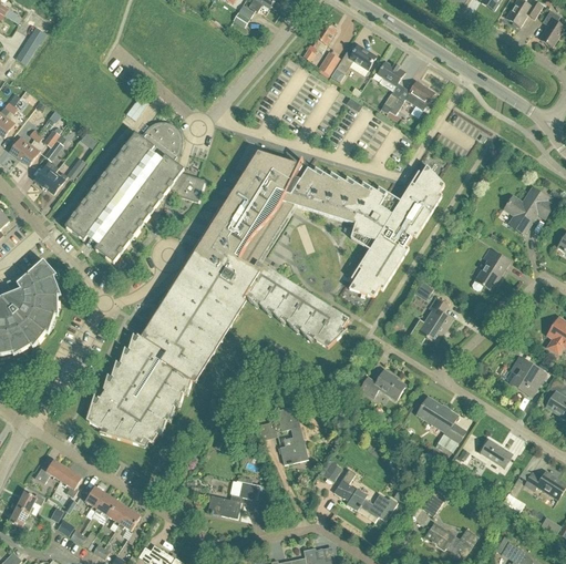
[(269,9),(275,0),(251,0),(248,7),(254,11),(257,12),(261,6),(269,9)]
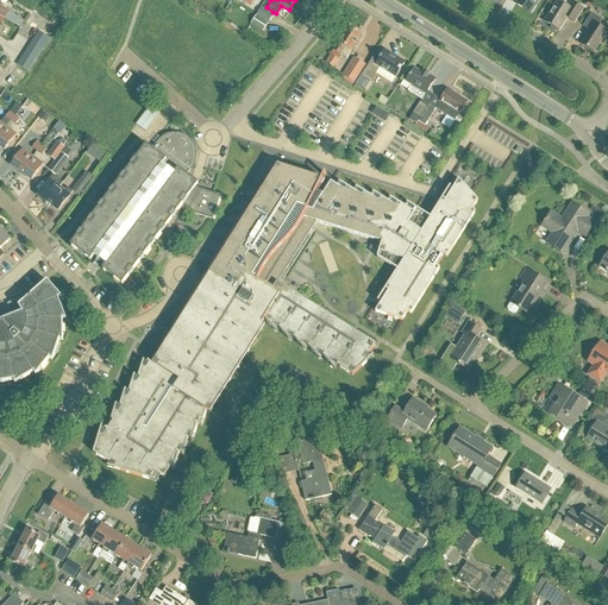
[(530,11),(536,0),(514,0),(514,1),(530,11)]
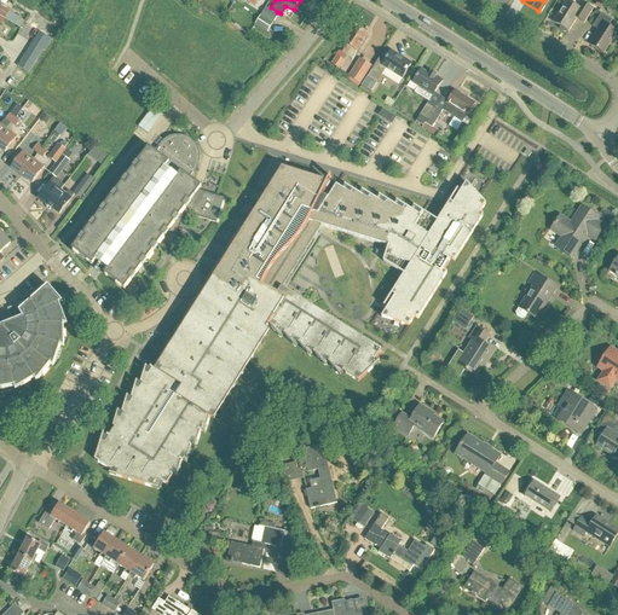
[(577,5),(569,0),(564,0),(552,18),(567,29),(576,16),(583,21),(591,6),(583,0),(579,0),(577,5)]
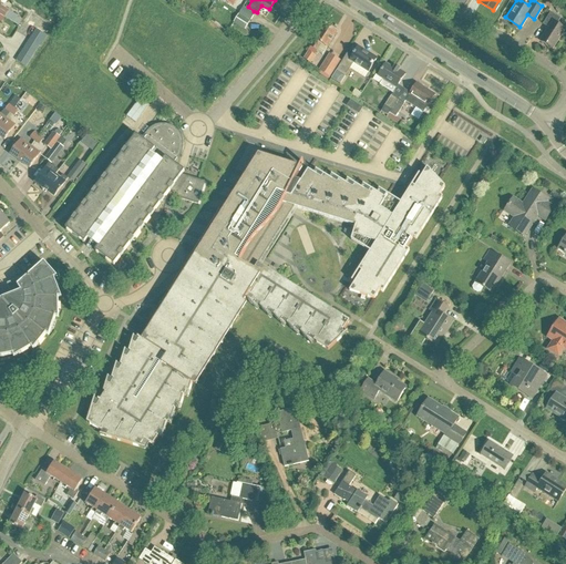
[(244,28),(253,12),(243,6),(239,10),(234,18),(233,20),(244,28)]
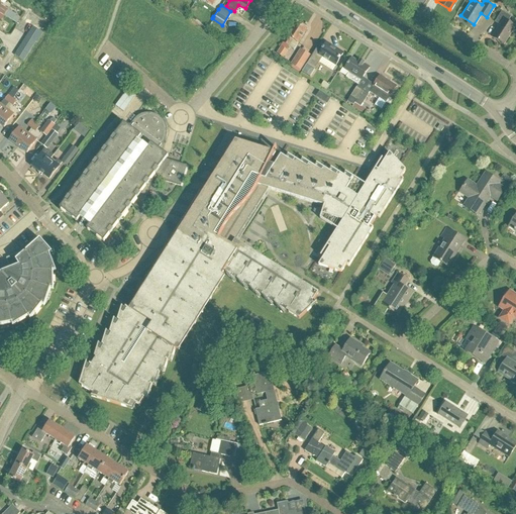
[(5,11),(3,13),(11,18),(14,13),(15,12),(7,7),(5,11)]
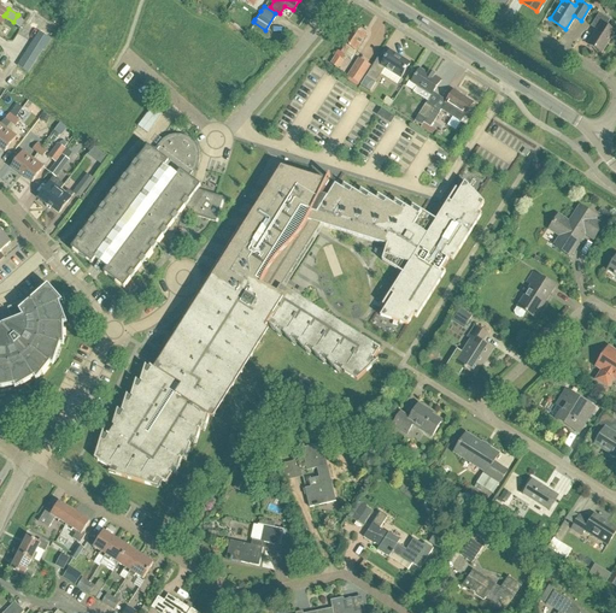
[(600,51),(614,29),(604,23),(609,17),(598,11),(590,23),(596,28),(587,42),(600,51)]
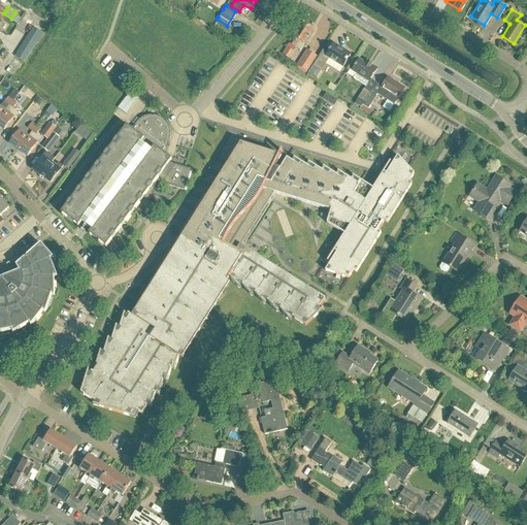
[(303,42),(313,28),(301,21),(288,41),(294,45),(298,38),(303,42)]
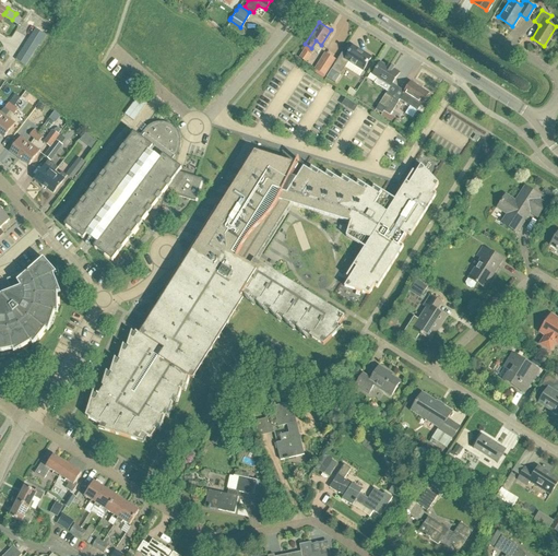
[(32,32),(44,39),(47,34),(35,27),(32,32)]
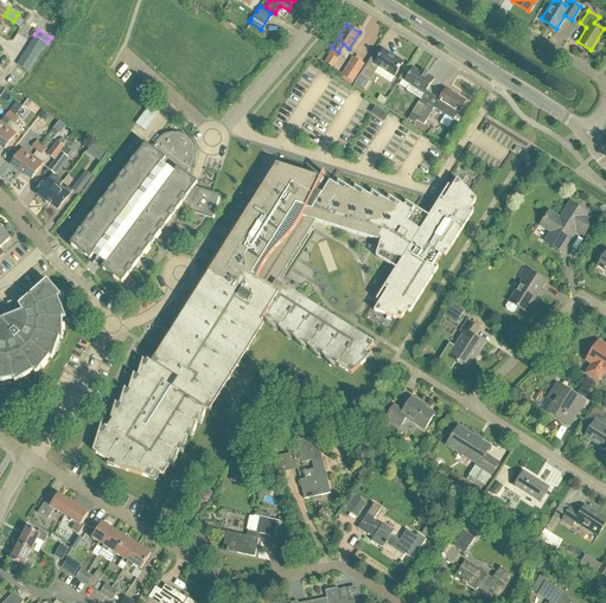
[(44,49),(48,43),(34,34),(31,40),(42,47),(44,49)]
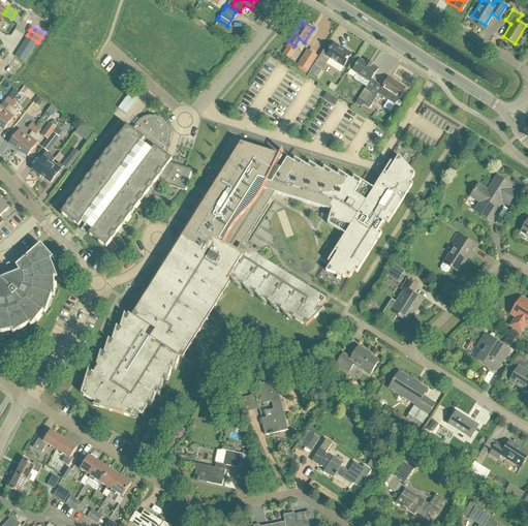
[(33,47),(36,41),(27,35),(24,40),(33,47)]
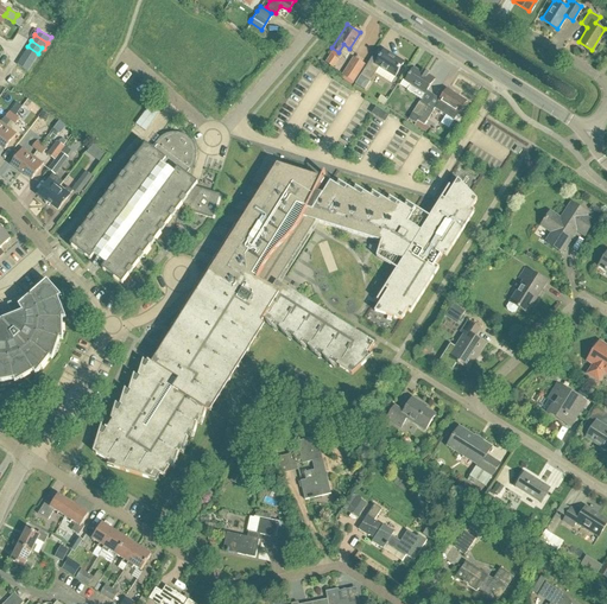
[(24,52),(35,59),(38,53),(27,46),(24,52)]
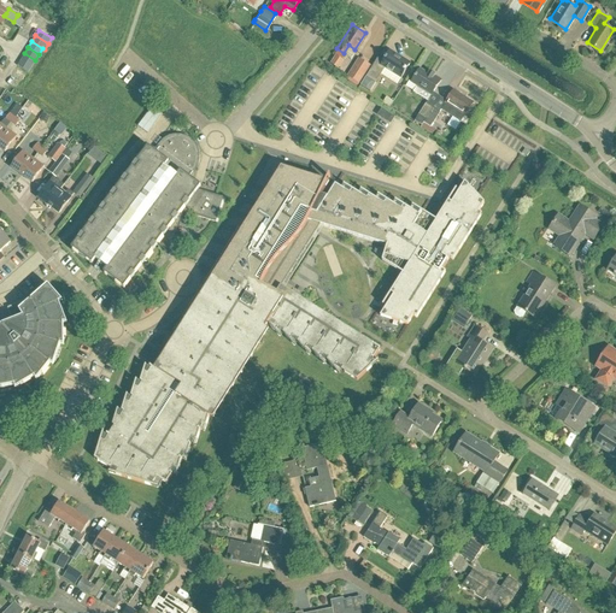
[(381,59),(375,56),(364,75),(374,81),(380,70),(382,66),(398,76),(399,76),(404,70),(410,60),(389,48),(381,59)]
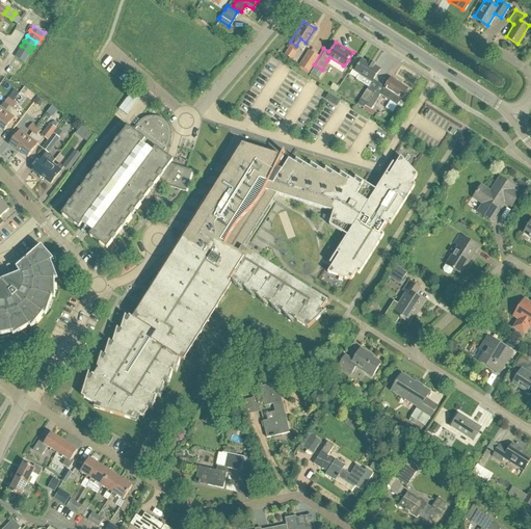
[(27,56),(30,52),(21,46),(18,51),(27,56)]
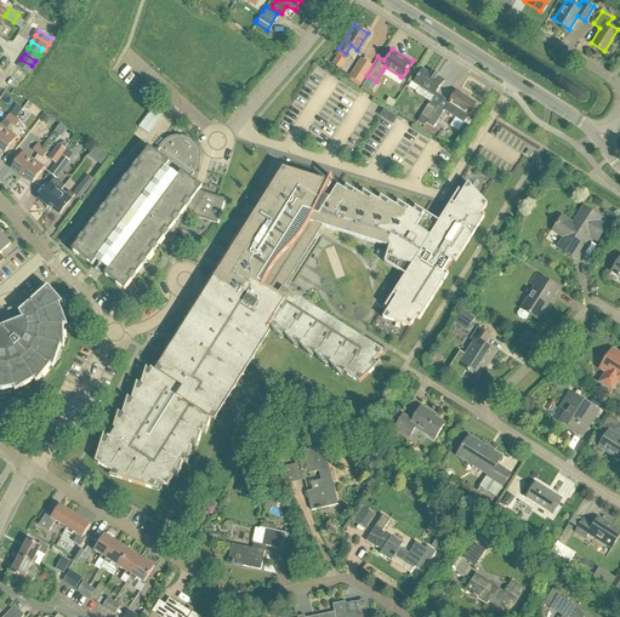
[(336,53),(331,62),(337,66),(342,58),(336,53)]
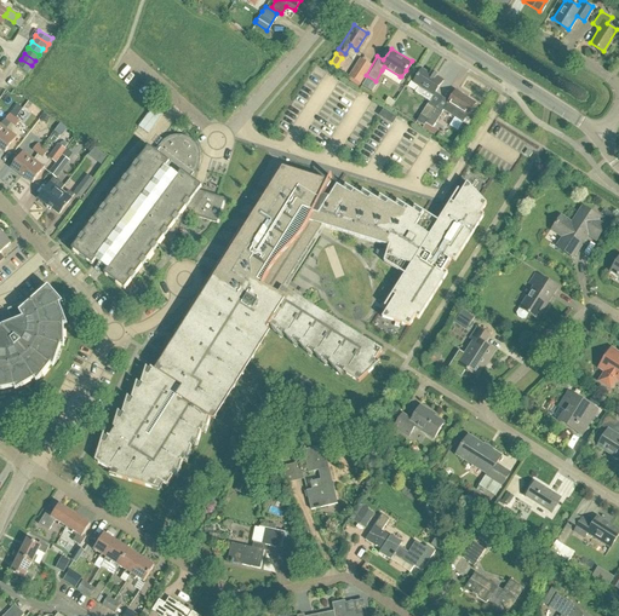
[(360,82),(372,64),(360,56),(348,75),(360,82)]
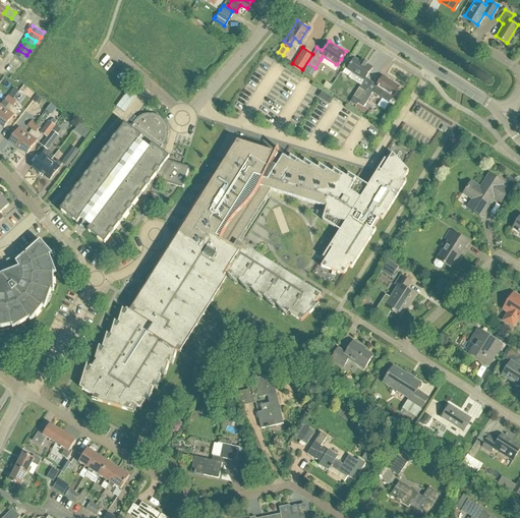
[(23,60),(26,55),(17,50),(14,55),(23,60)]
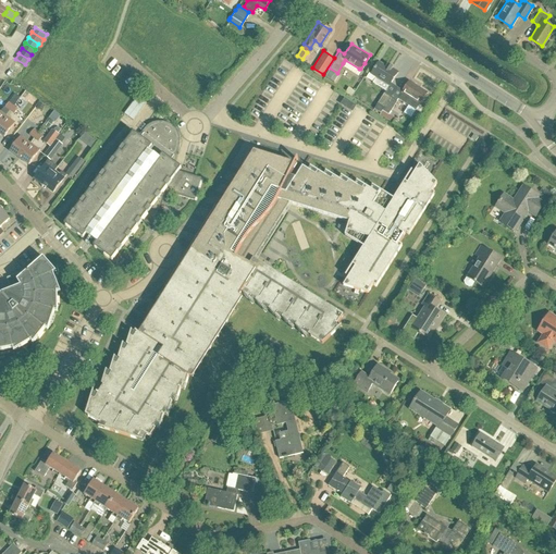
[(385,89),(397,70),(392,66),(392,65),(386,62),(385,65),(378,60),(370,73),(375,76),(372,81),(385,89)]
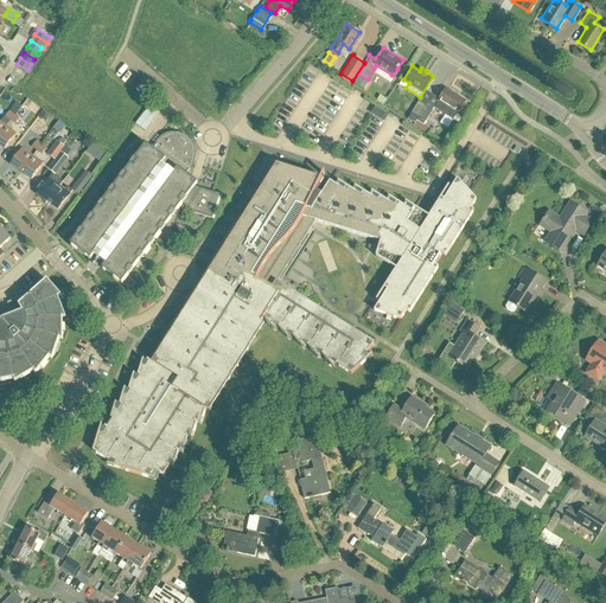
[(433,107),(452,119),(457,113),(465,100),(445,87),(437,100),(433,107)]
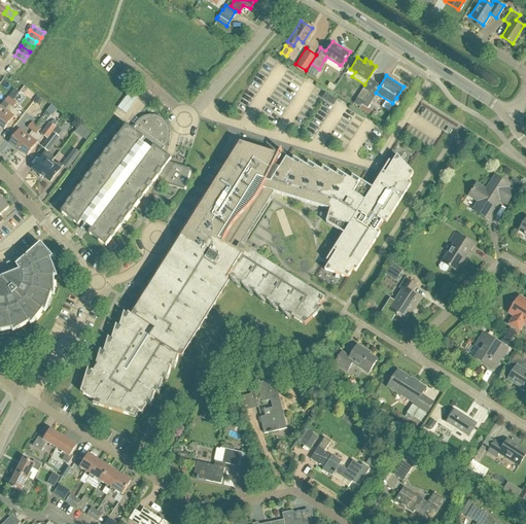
[(359,105),(369,91),(363,88),(354,102),(359,105)]
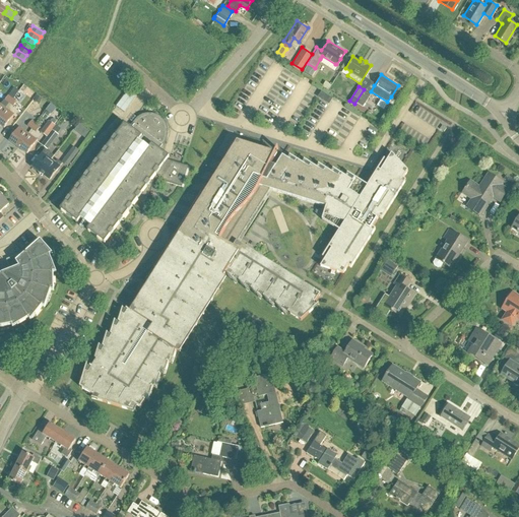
[(132,95),(124,89),(112,106),(120,112),(132,95)]
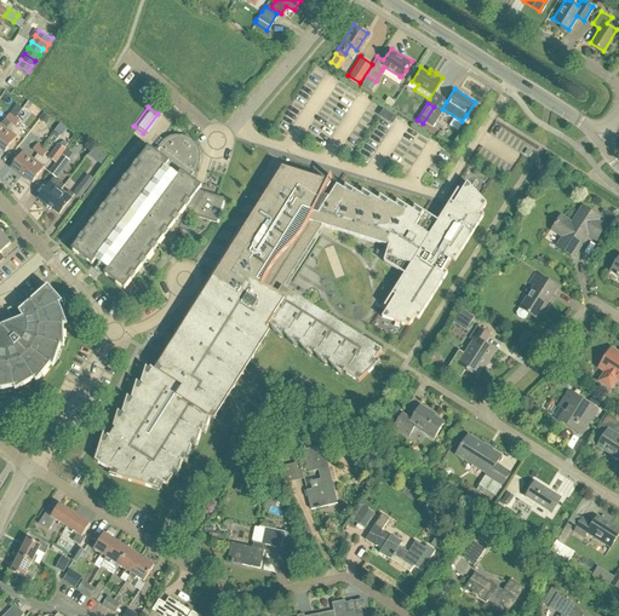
[(435,121),(441,111),(434,107),(423,124),(422,125),(435,133),(440,125),(435,121)]
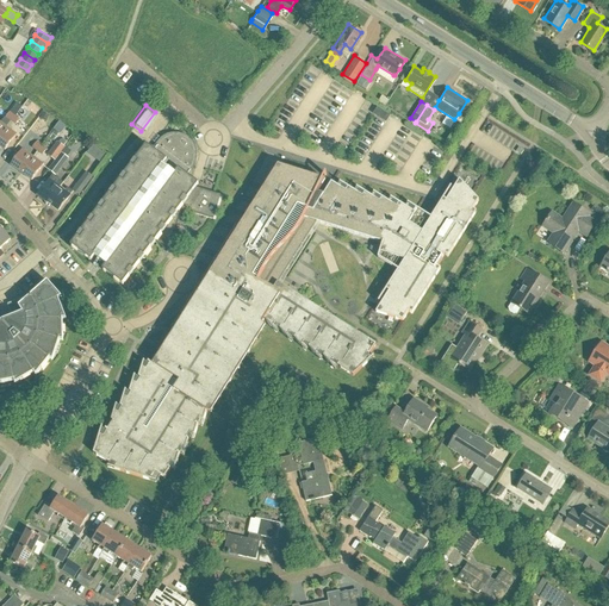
[(5,117),(10,120),(14,114),(8,111),(5,117)]
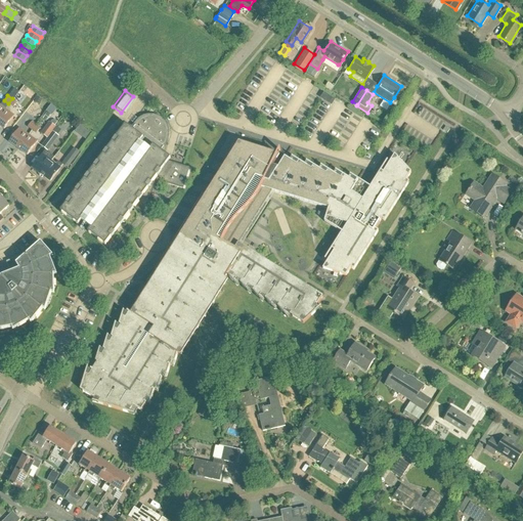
[(12,98),(8,103),(13,106),(16,101),(12,98)]
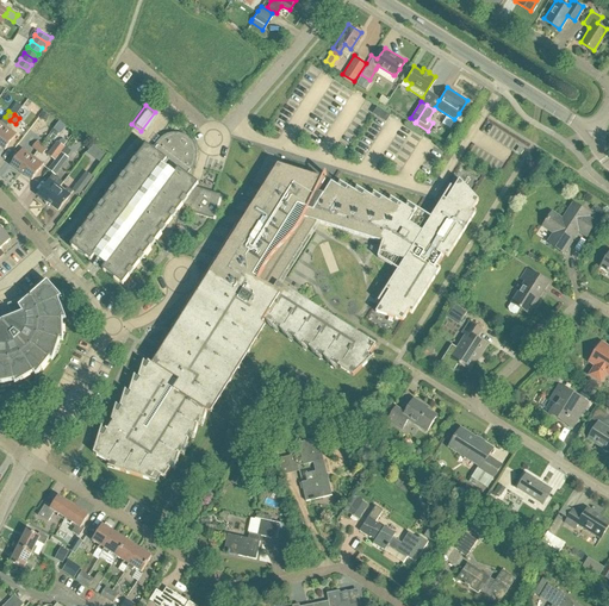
[(6,125),(0,132),(0,144),(5,148),(17,132),(6,125)]
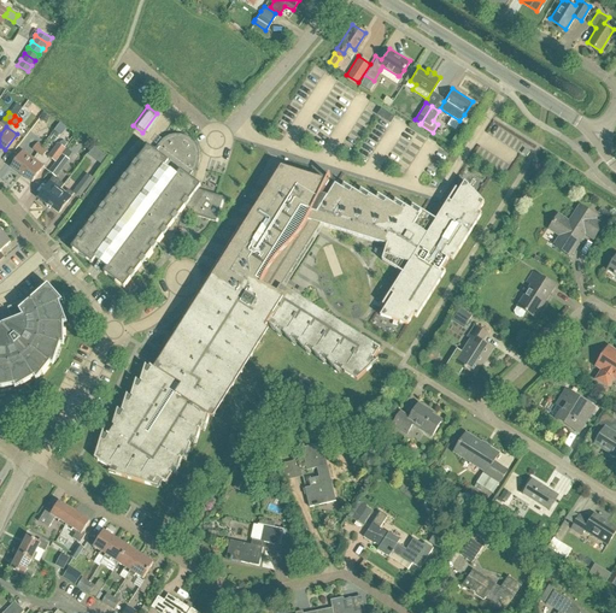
[(217,220),(221,195),(197,188),(199,184),(191,178),(197,160),(197,157),(197,153),(197,149),(194,146),(193,142),(191,140),(187,137),(183,135),(180,135),(176,134),(172,135),(169,135),(165,137),(163,140),(160,142),(154,151),(147,145),(70,247),(91,263),(94,258),(106,266),(103,271),(123,287),(158,240),(169,247),(168,251),(169,251),(181,210),(217,220)]
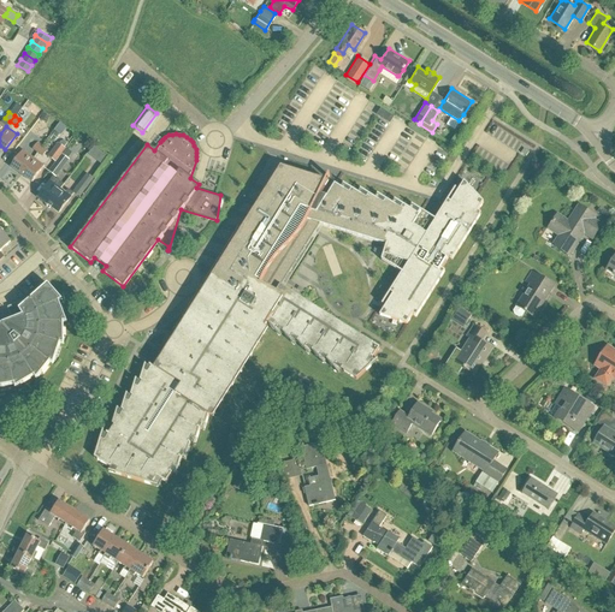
[(31,148),(37,152),(42,146),(36,141),(31,148)]
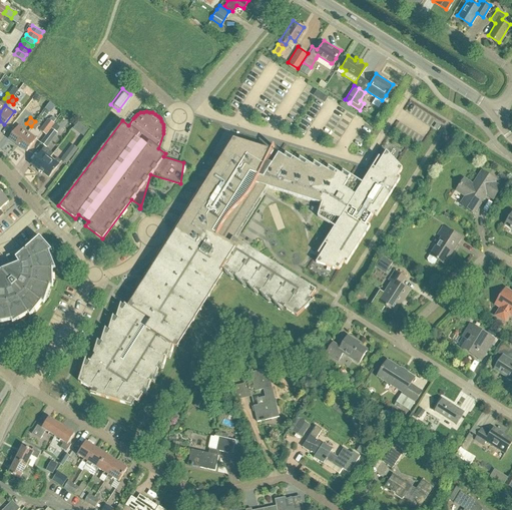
[(50,126),(54,122),(47,117),(39,129),(45,133),(50,126)]
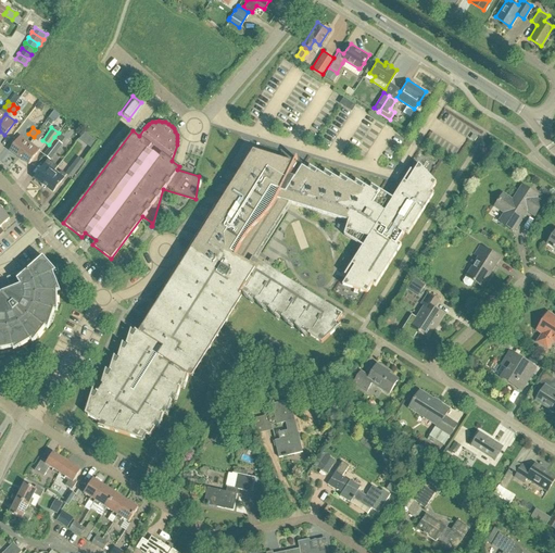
[(96,139),(84,129),(78,137),(90,146),(96,139)]
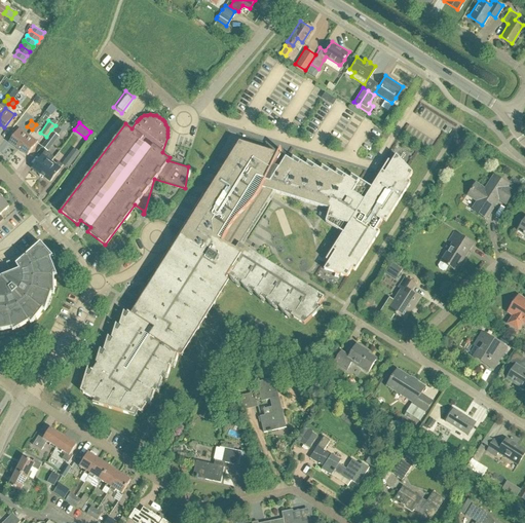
[(36,124),(32,129),(37,133),(40,127),(36,124)]
